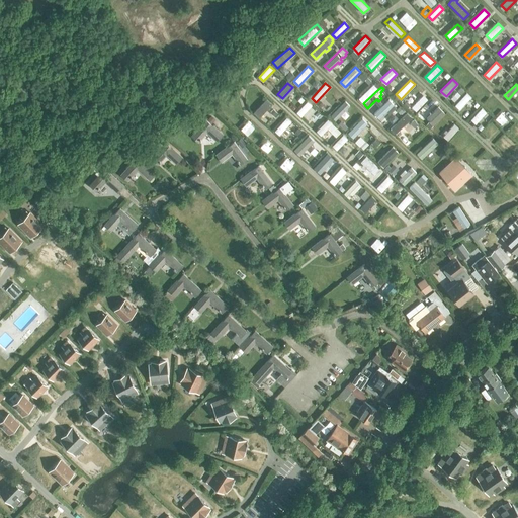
[(459,109),(470,96),(466,92),(455,105),(459,109)]
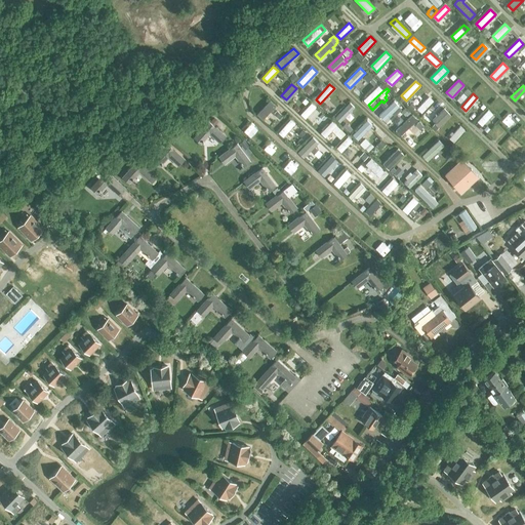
[(429,96),(417,109),(421,113),(434,101),(429,96)]
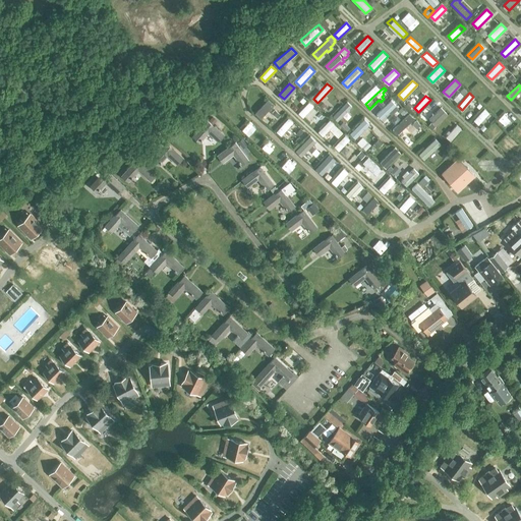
[(261,118),(274,104),(269,99),(255,113),(261,118)]
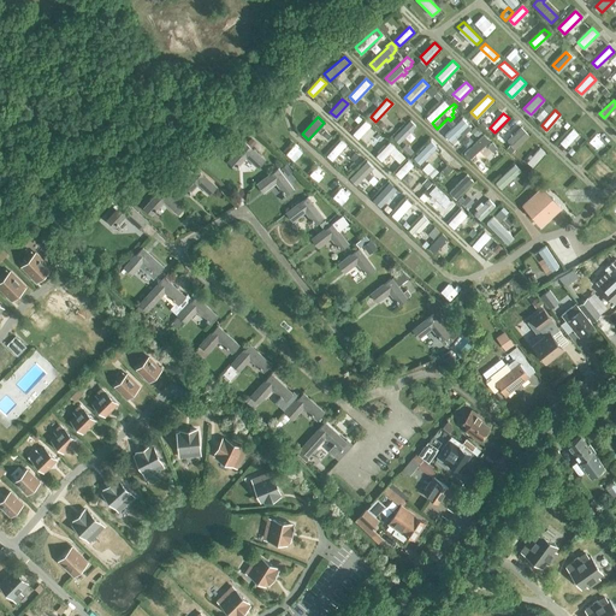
[(469,118),(449,138),(454,143),(465,132),(467,135),(471,131),(468,129),(474,123),(469,118)]
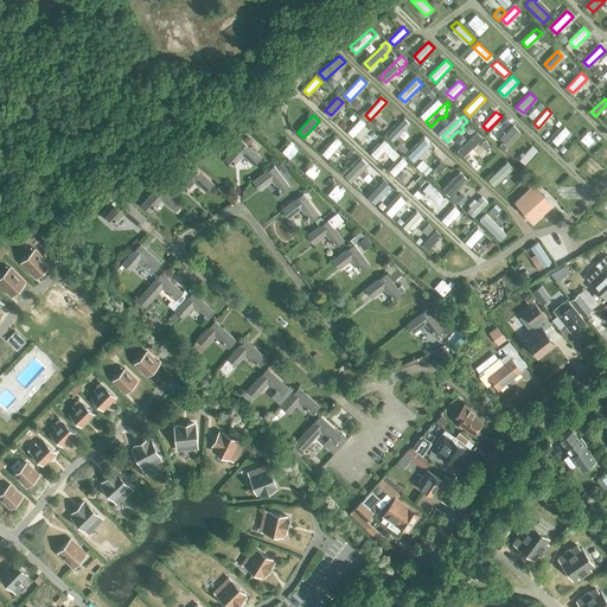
[(360,119),(347,132),(353,136),(365,123),(360,119)]
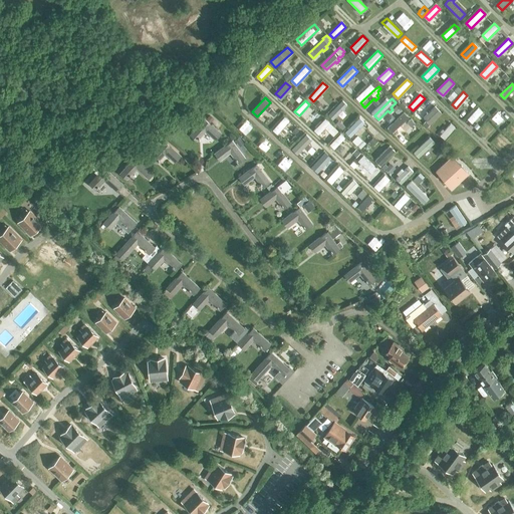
[(346,104),(342,100),(330,112),(334,116),(339,111),(340,112),(343,109),(342,108),(346,104)]
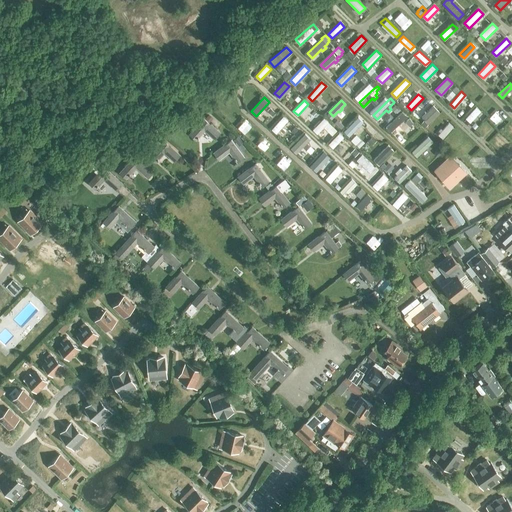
[(433,105),(422,117),(428,124),(440,112),(433,105)]
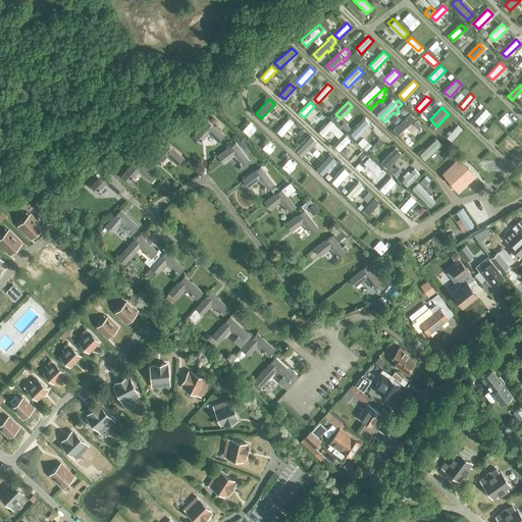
[(490,112),(485,108),(474,120),(478,124),(485,116),(487,118),(489,116),(488,115),(490,112)]
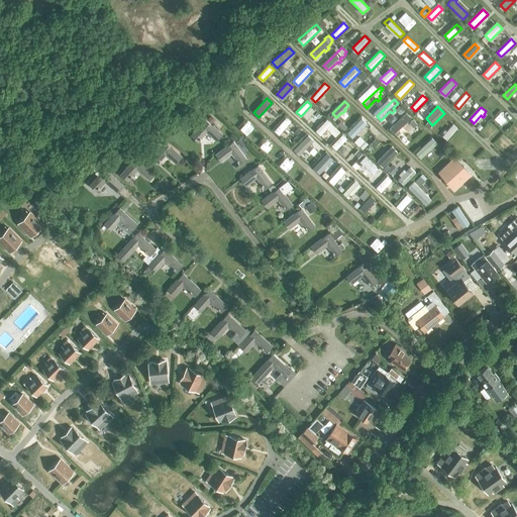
[(411,117),(406,112),(389,128),(394,133),(411,117)]
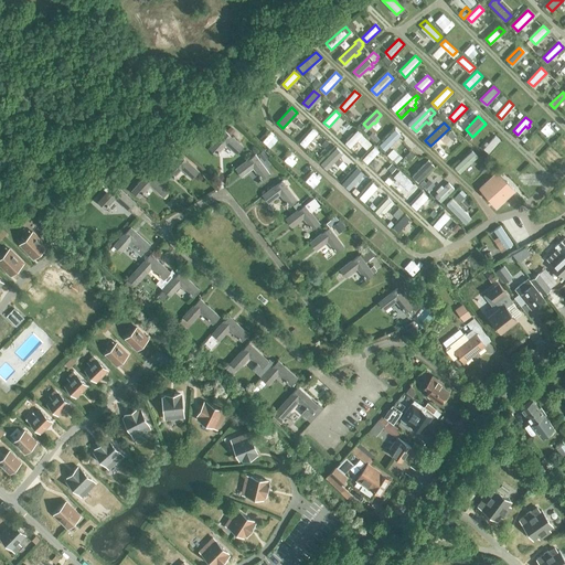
[(385,150),(401,135),(395,129),(380,145),(385,150)]
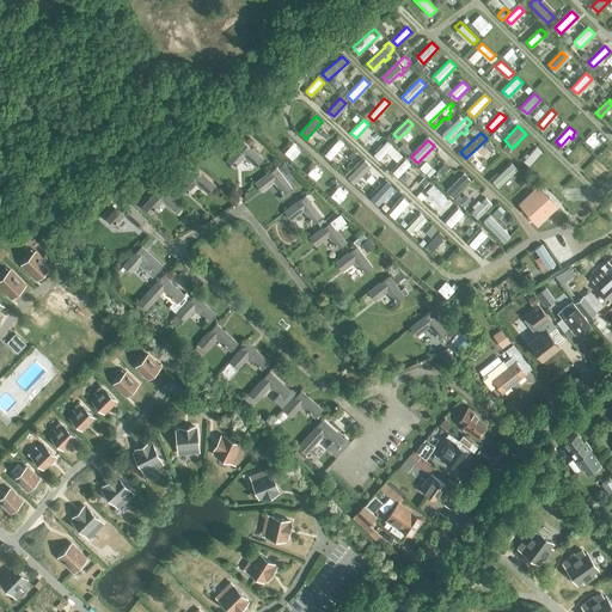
[(257,165),(263,158),(244,141),(226,160),(233,167),(244,154),(257,165)]
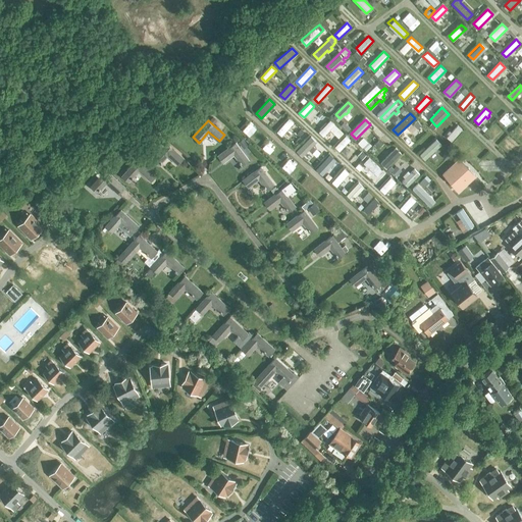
[(330,120),(319,132),(323,137),(335,124),(330,120)]
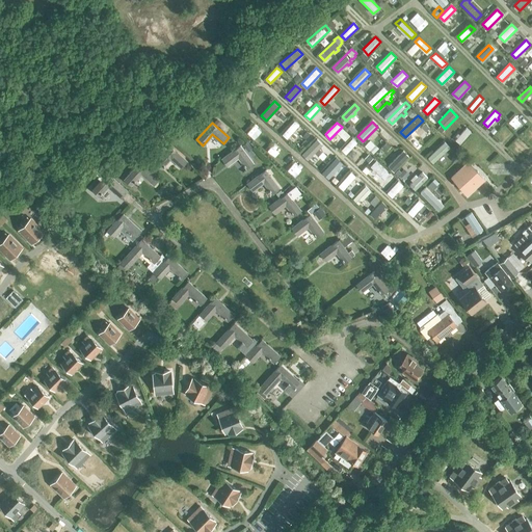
[(460,143),(471,131),(467,127),(460,134),(458,133),(456,135),(458,137),(456,139),(460,143)]
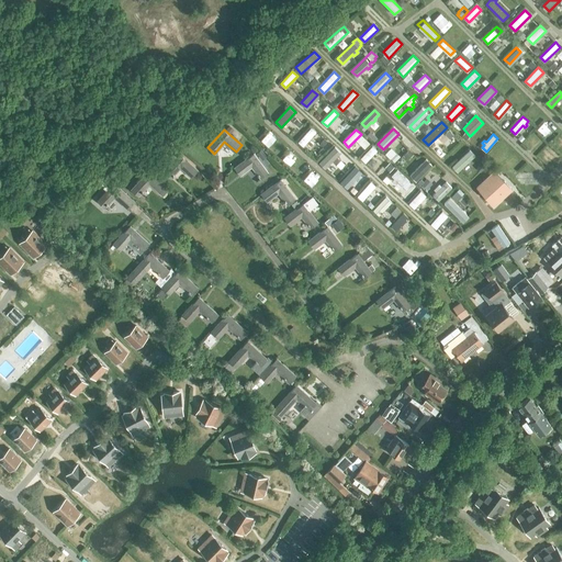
[(442,158),(461,141),(457,135),(438,154),(442,158)]
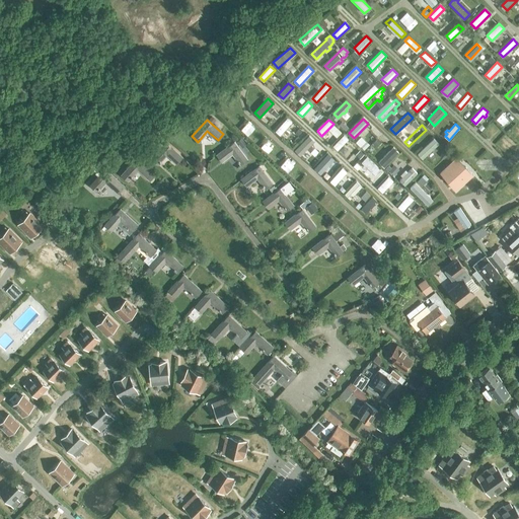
[(291,142),(301,131),(297,127),(287,138),(291,142)]
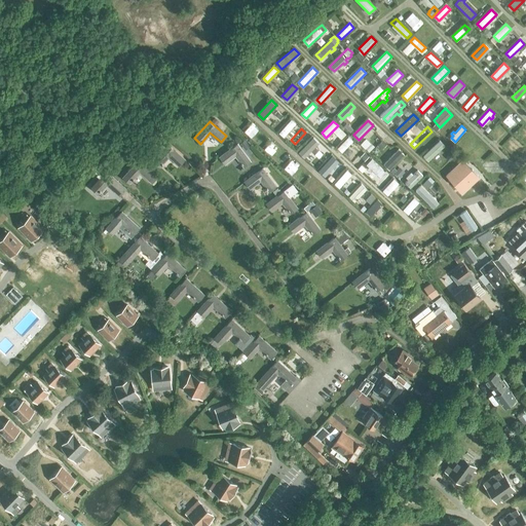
[(348,137),(337,148),(342,152),(349,145),(350,147),(352,145),(350,143),(353,141),(348,137)]
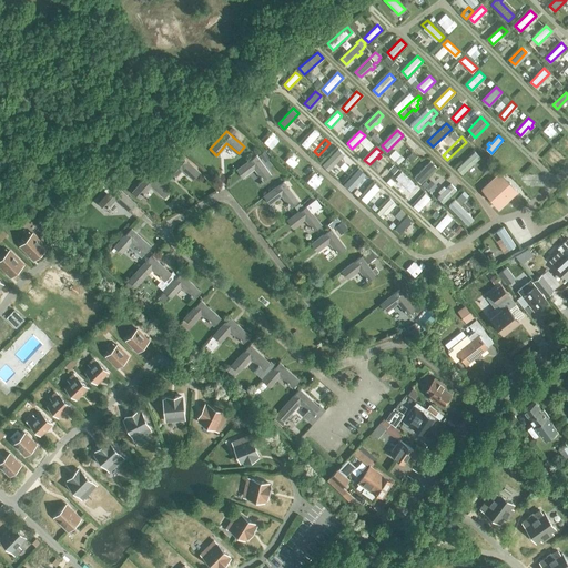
[(460,173),(479,155),(475,150),(472,153),(473,153),(456,169),(460,173)]
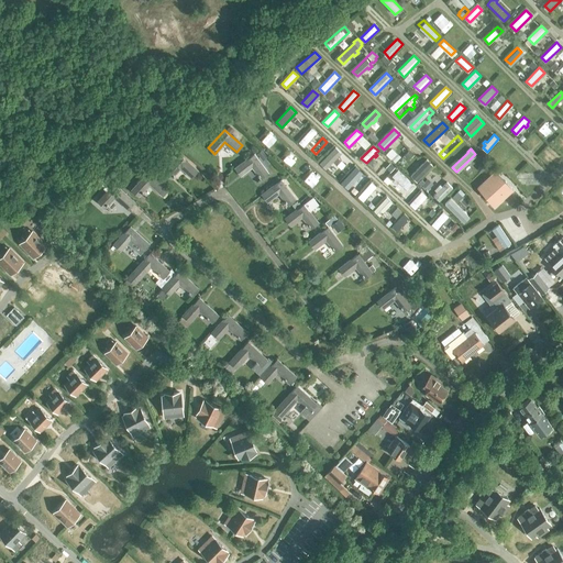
[(331,169),(343,156),(339,152),(326,165),(331,169)]
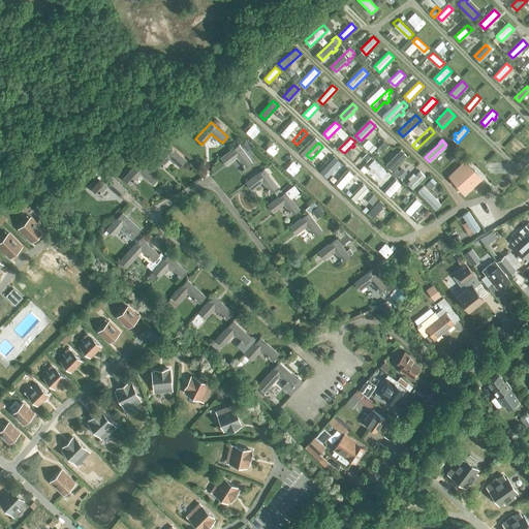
[(187,161),(169,145),(166,148),(163,145),(158,149),(162,152),(153,161),(160,166),(169,157),(181,167),(187,161)]
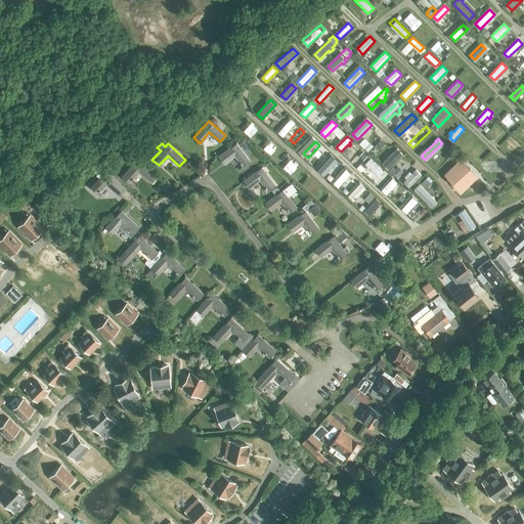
[(244,166),(250,161),(236,143),(218,157),(223,163),(234,155),(244,166)]
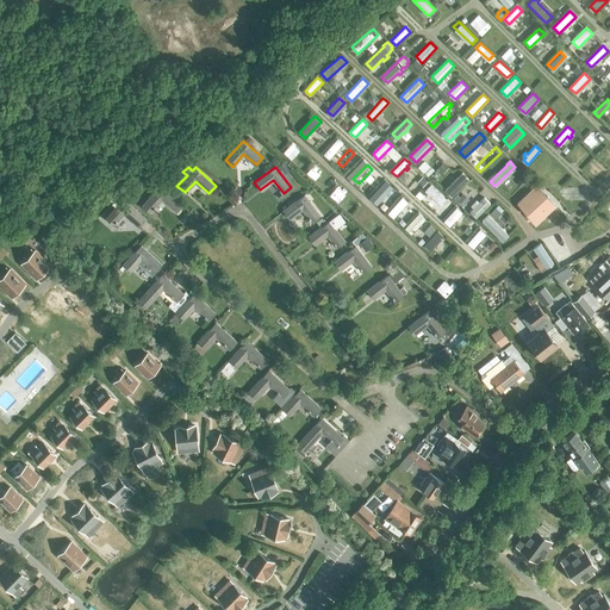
[(452,197),(470,179),(462,172),(444,190),(452,197)]
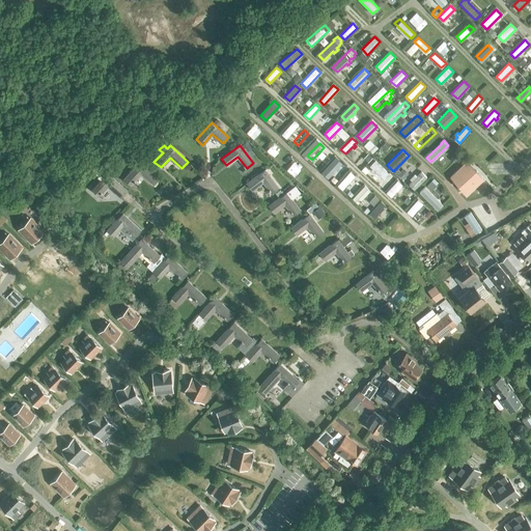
[(326,176),(340,162),(335,157),(322,172),(326,176)]
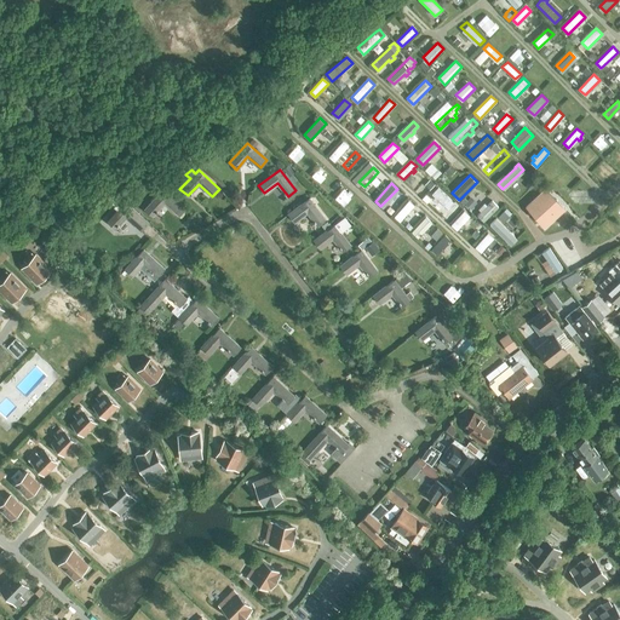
[(178,213),(184,206),(165,188),(147,208),(154,214),(165,202),(178,213)]
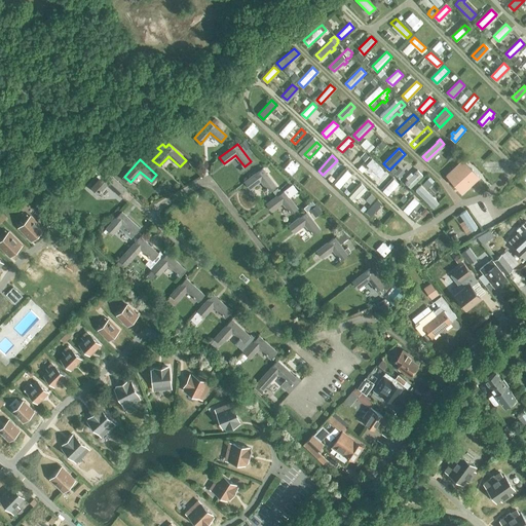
[(96,173),(101,166),(97,162),(91,170),(96,173)]
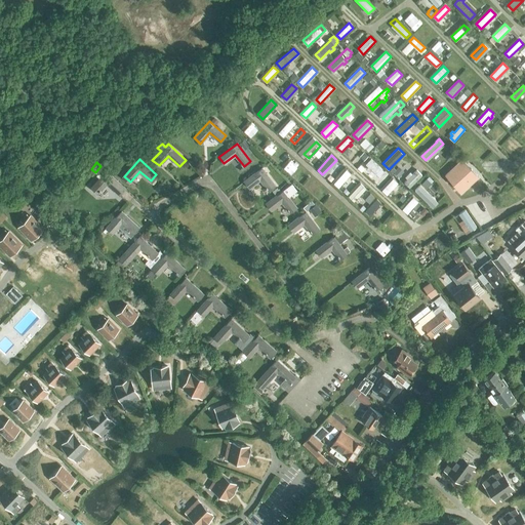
[(378,162),(367,174),(371,178),(382,166),(378,162)]
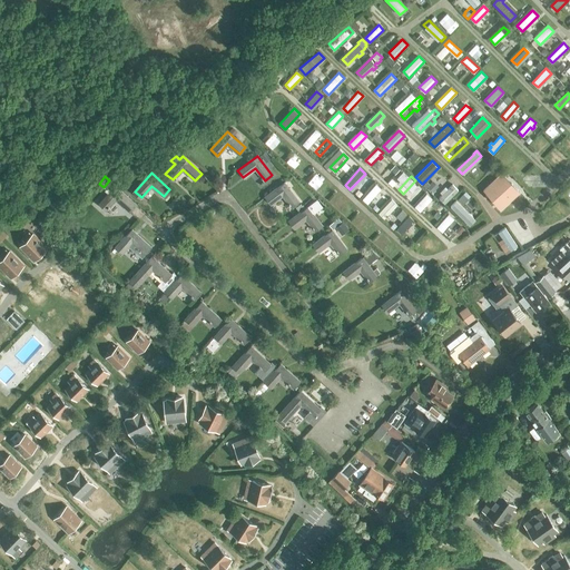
[(522,194),(503,176),(487,194),(505,212),(522,194)]
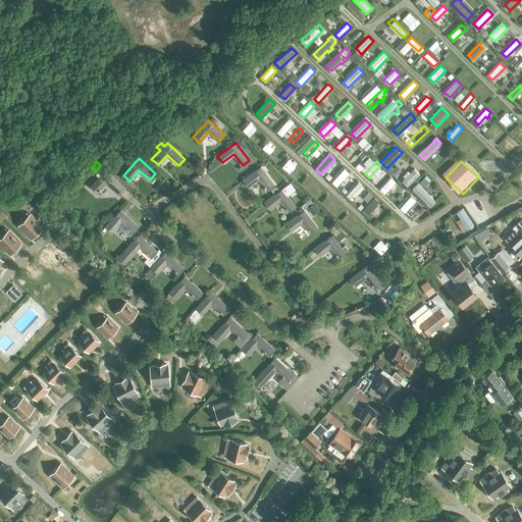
[(265,166),(270,172),(274,169),(269,163),(265,166)]
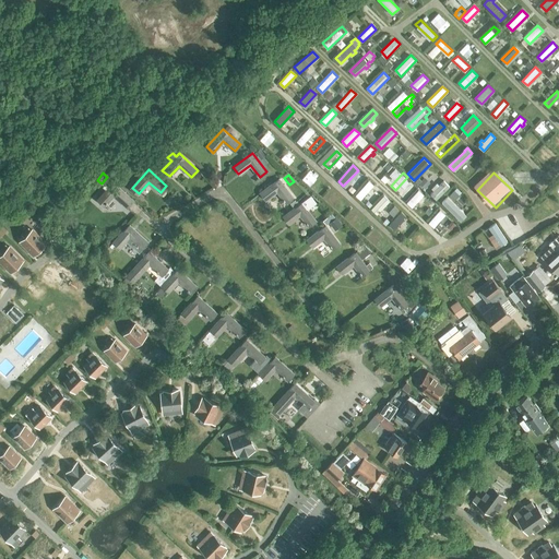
[(425,177),(419,182),(425,188),(430,182),(425,177)]
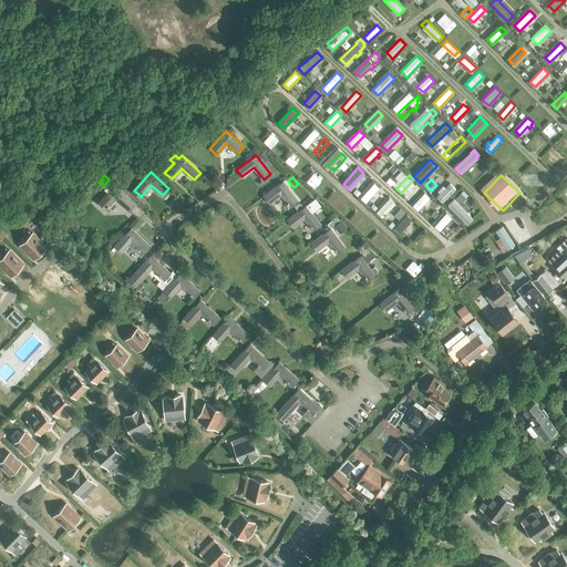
[(290,206),(297,200),(282,181),(264,196),(269,203),(280,194),(290,206)]
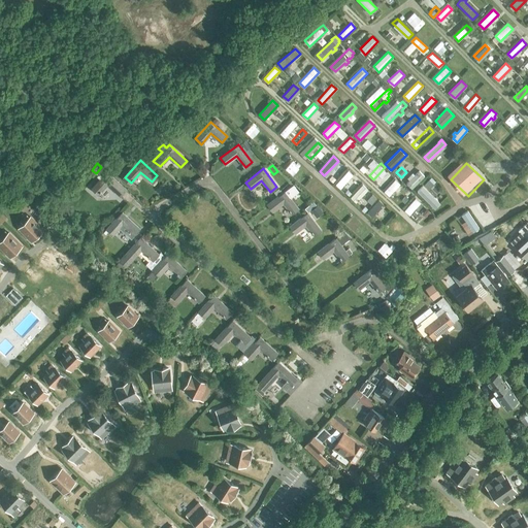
[(340,189),(353,174),(349,170),(336,185),(340,189)]
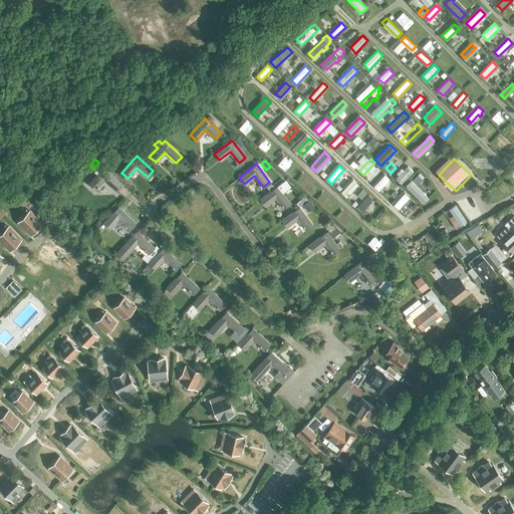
[(401,184),(414,171),(408,166),(396,179),(401,184)]
